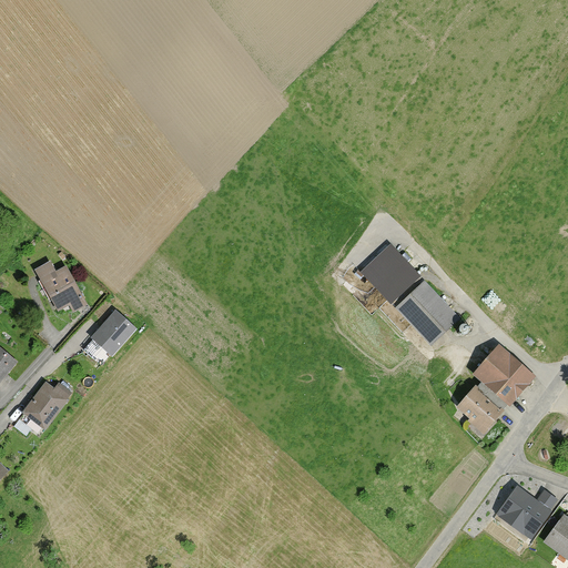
[(422,279),(391,246),(361,274),(391,306),(422,279)]
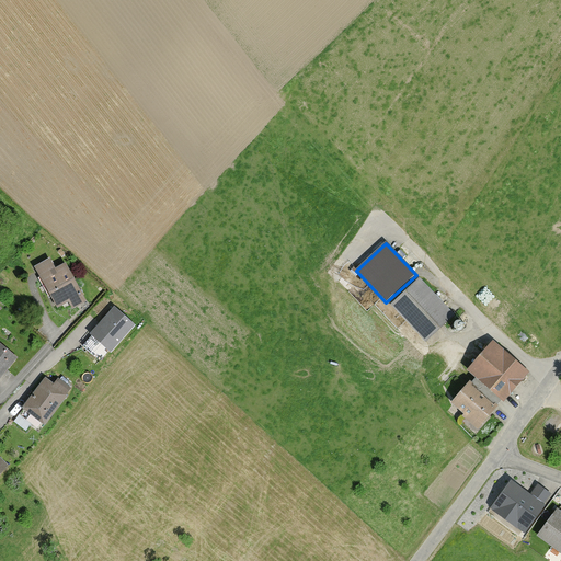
[(87,301),(64,262),(54,267),(49,258),(32,267),(56,308),(67,302),(72,310),(87,301)]
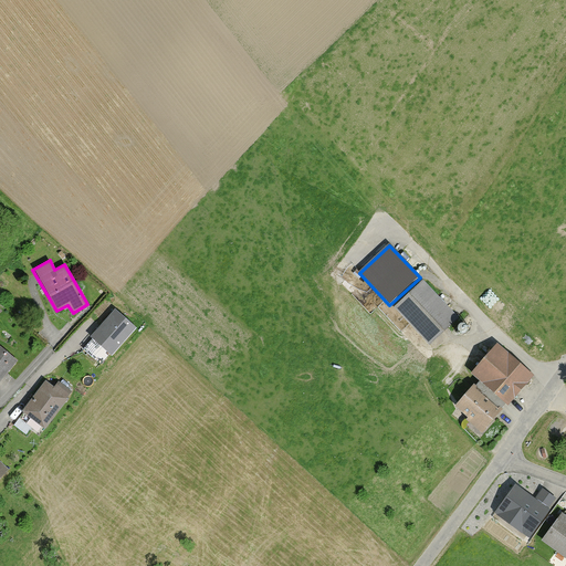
[(394,306),(430,346),(459,320),(422,280),(394,306)]
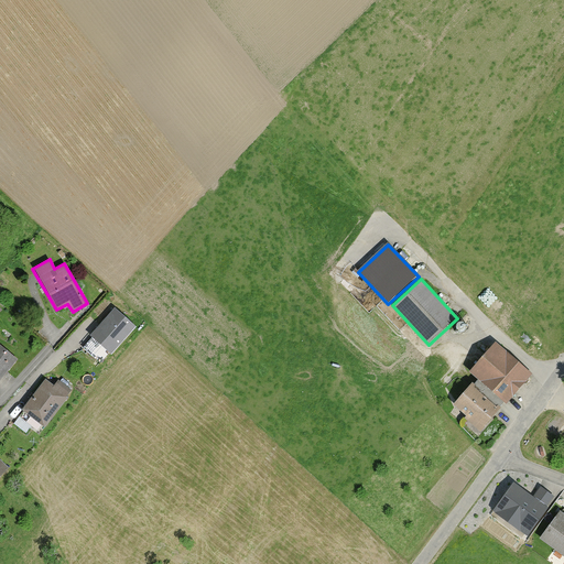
[(137,328),(115,310),(90,338),(112,356),(137,328)]
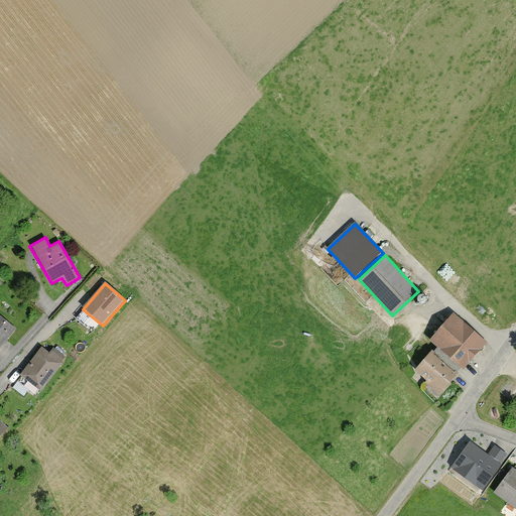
[(415,370),(439,392),(486,343),(453,312),(427,341),(435,348),(415,370)]
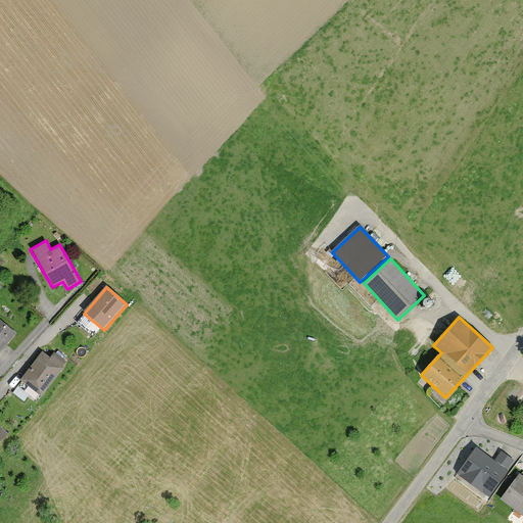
[(0,351),(16,335),(0,319),(0,351)]
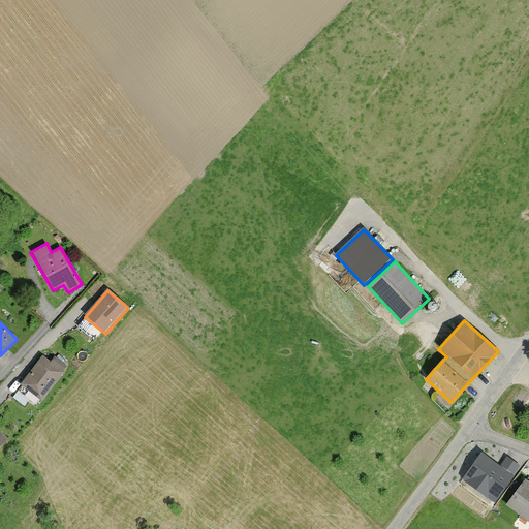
[(41,356),(19,384),(41,402),(68,368),(54,356),(49,363),(41,356)]
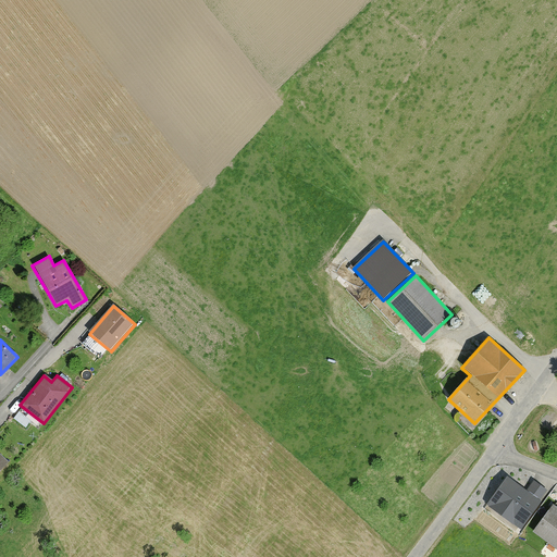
[(527,489),(507,474),(486,503),(521,528),(542,499),(541,498),(547,489),(533,479),(527,489)]
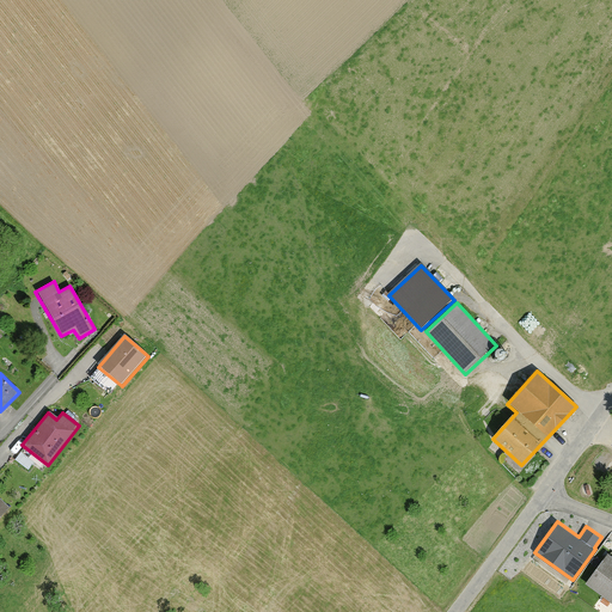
[(611,556),(605,551),(582,585),(611,604),(611,556)]
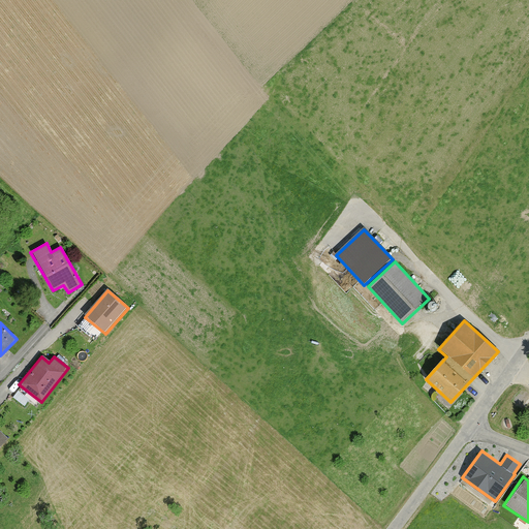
All buildings are outlined.
